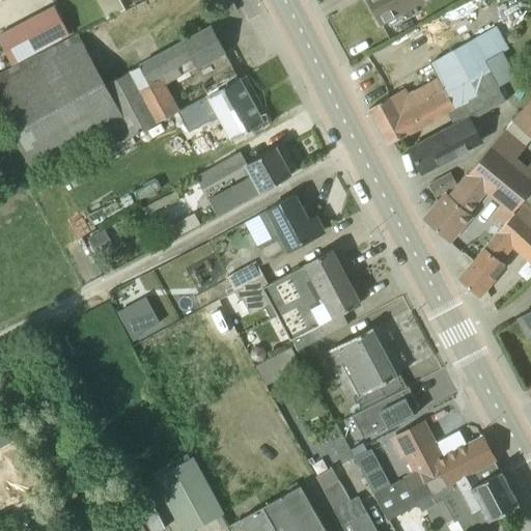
[(121,0),(95,0),(107,21),(128,9),(121,0)]
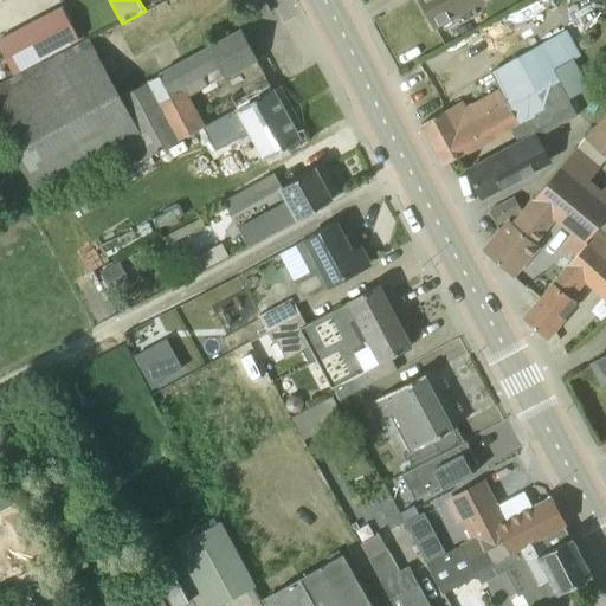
[(419,0),(434,27),(482,1),(483,0),(419,0)]
